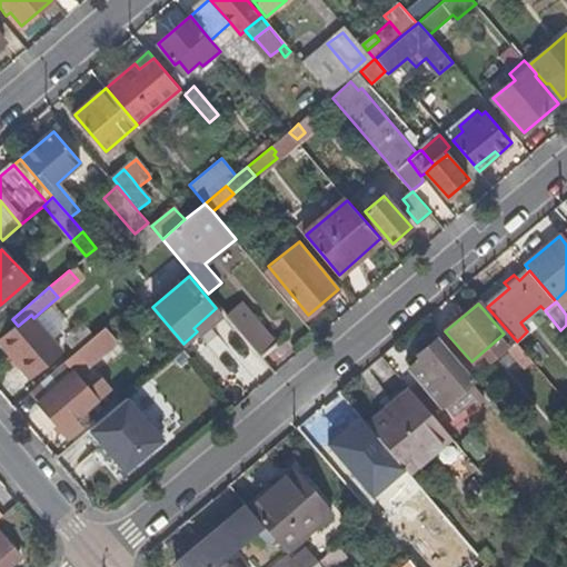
[(200,336),(224,317),(216,308),(194,328),(197,331),(200,336)]
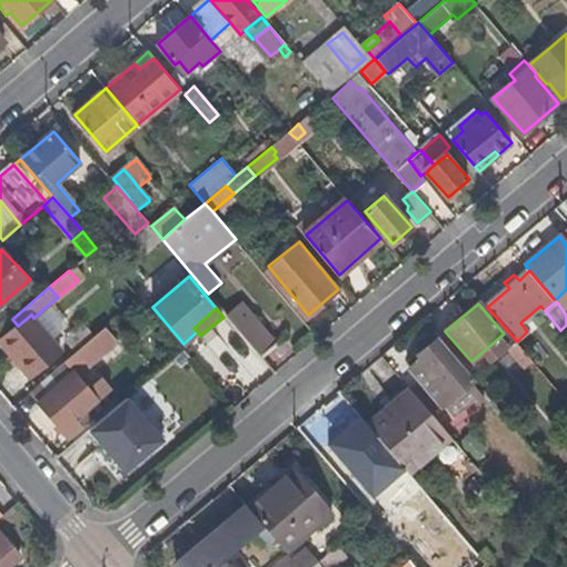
[(61,350),(33,318),(31,315),(18,326),(0,340),(31,376),(61,350)]
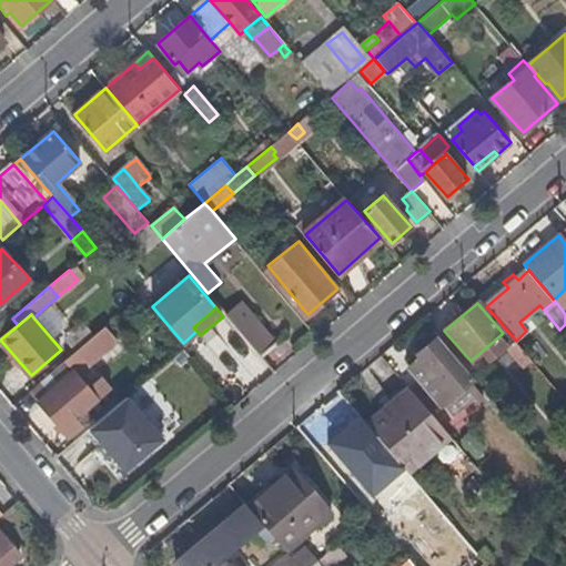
[(274,343),(256,323),(243,333),(262,354),(274,343)]
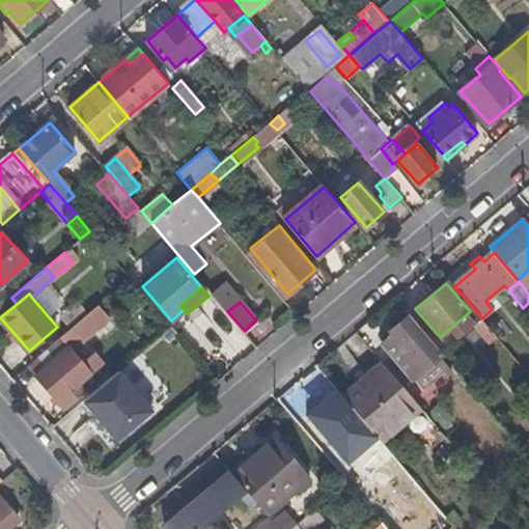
[(76,324),(87,313),(78,303),(60,317),(70,329),(76,324)]
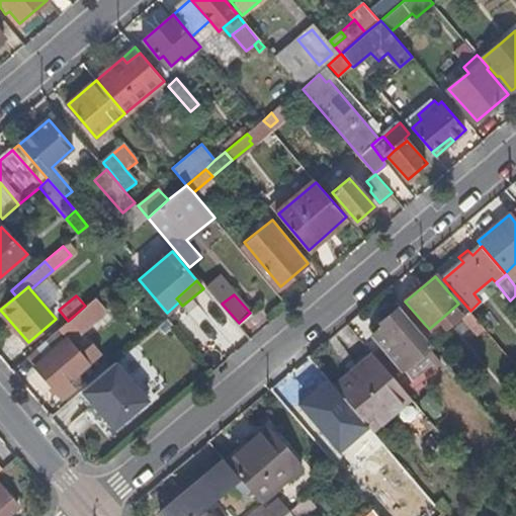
[(428,349),(396,310),(380,322),(382,327),(373,334),(382,346),(395,360),(403,369),(428,349)]
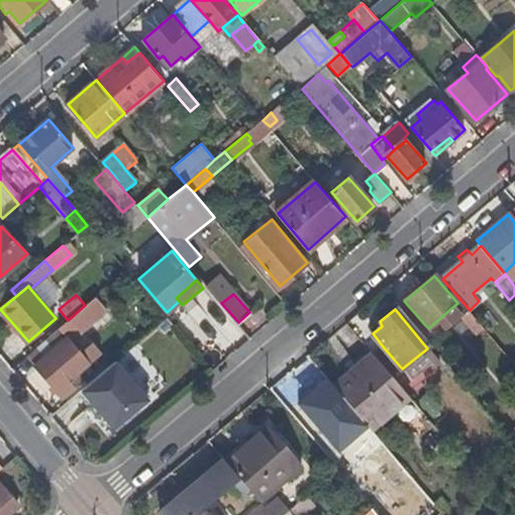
[(481,323),(470,310),(462,316),(474,329),(481,323)]
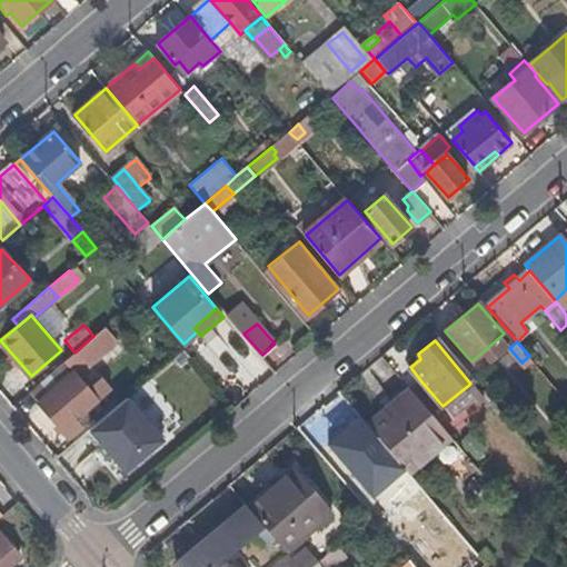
[(75,371),(90,358),(81,347),(75,352),(50,374),(65,400),(75,371)]
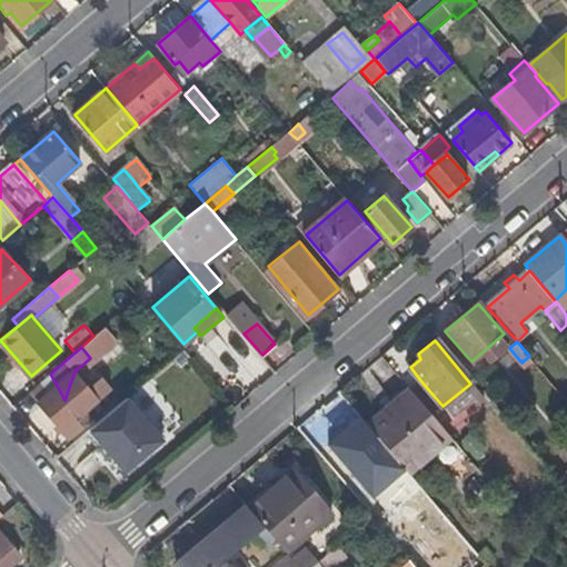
[(81,413),(97,398),(88,388),(75,371),(65,400),(38,401),(58,426),(77,409),(81,413)]
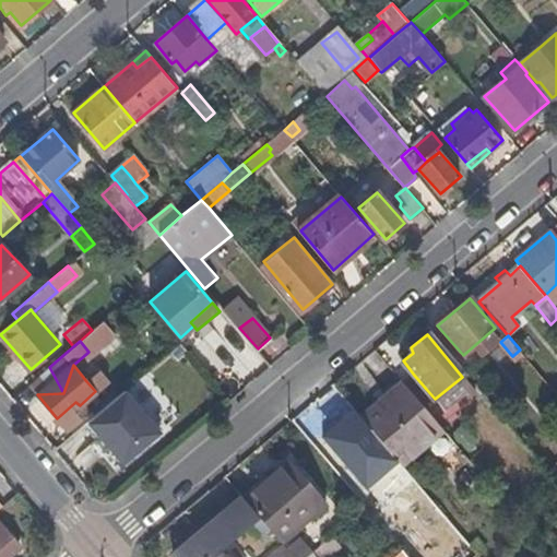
[(37,394),(63,393),(49,367),(30,384),(37,394)]
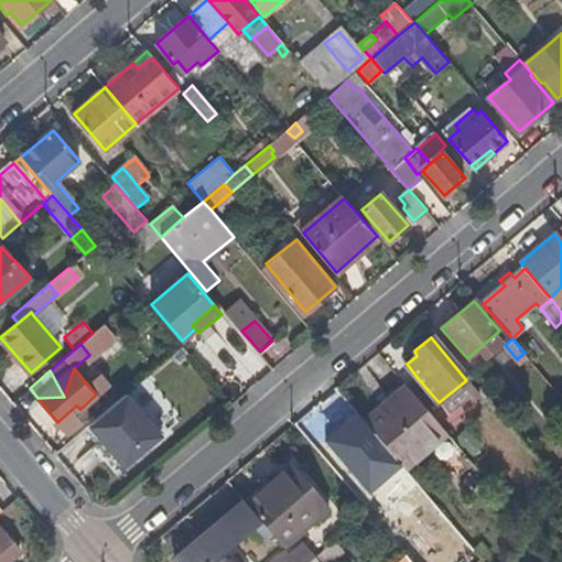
[(430,392),(417,377),(406,386),(420,401),(430,392)]
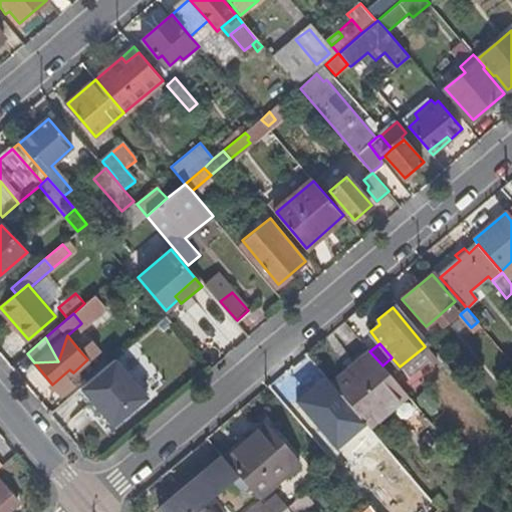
[(91,357),(83,346),(79,350),(87,359),(91,357)]
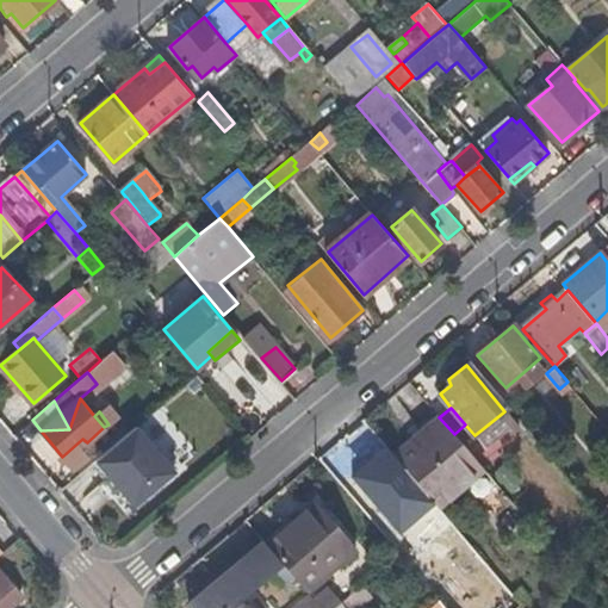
[(494,457),(523,433),(504,411),(475,435),(494,457)]
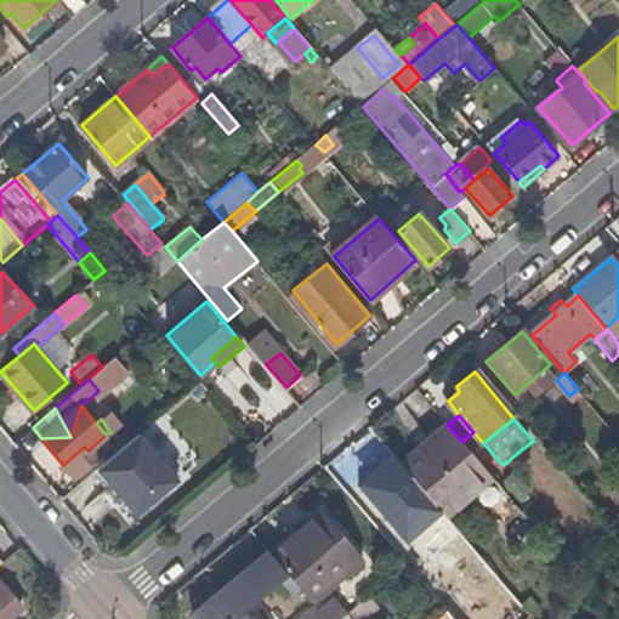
[(492,477),(463,442),(447,425),(425,444),(429,449),(405,469),(447,516),(475,492),(492,477)]
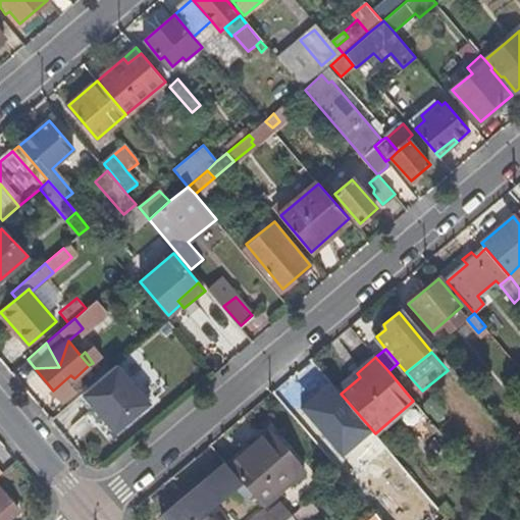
[(114,430),(149,401),(116,364),(82,394),(94,408),(103,417),(114,430)]
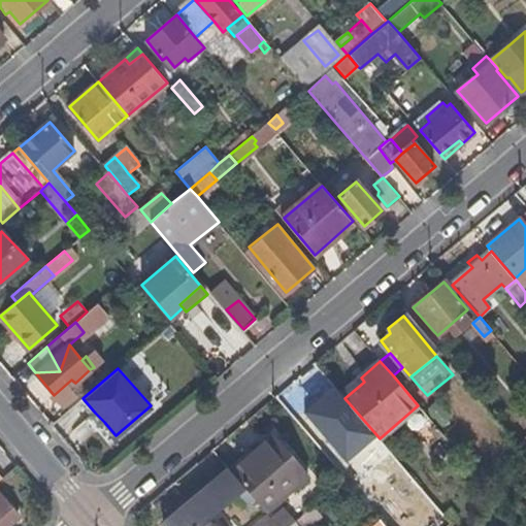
[(344,398),(364,382),(361,377),(341,394),(344,398)]
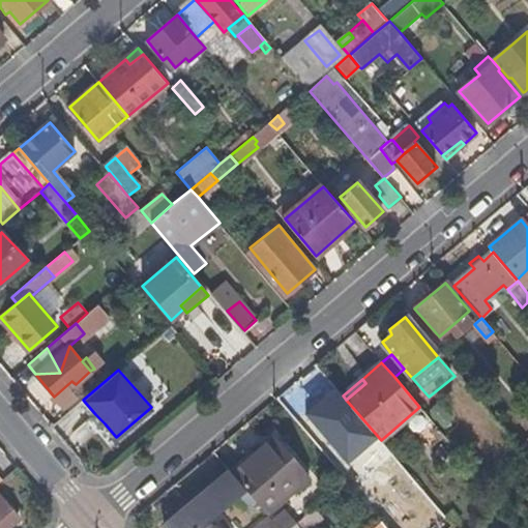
[(63,407),(82,391),(76,384),(71,381),(54,397),(63,407)]
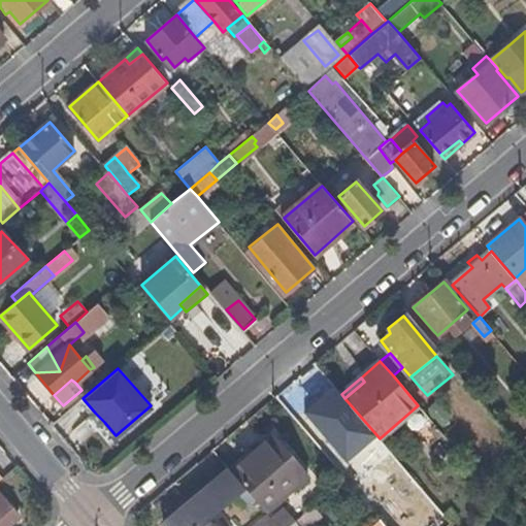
[(313,431),(346,403),(327,381),(293,409),(313,431)]
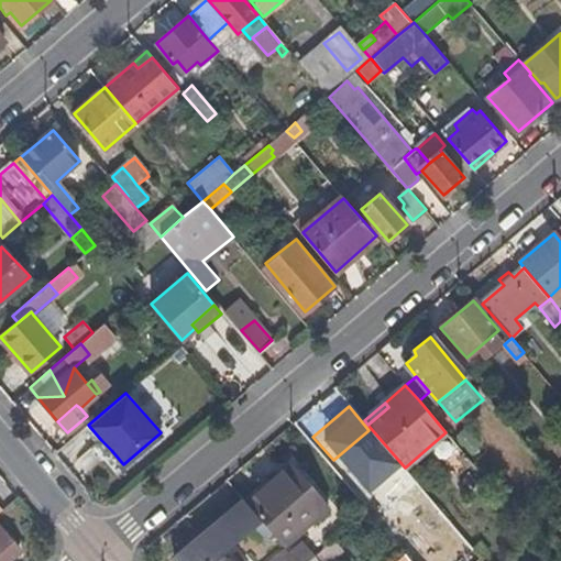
[(486,450),(463,422),(449,435),(472,463),(486,450)]
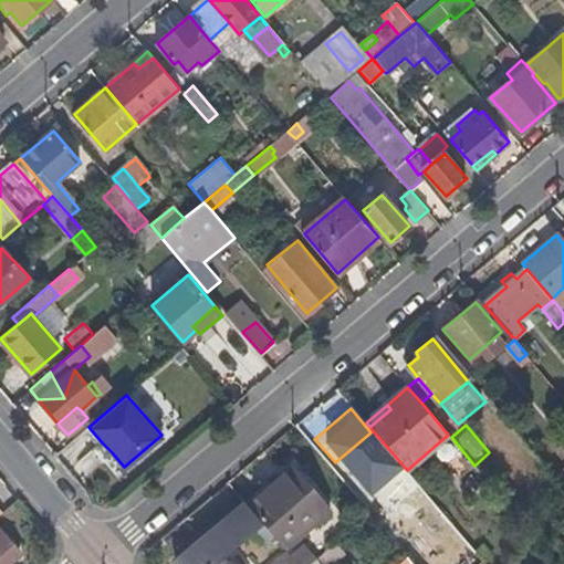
[(474,466),(451,437),(448,435),(432,448),(459,479),(474,466)]
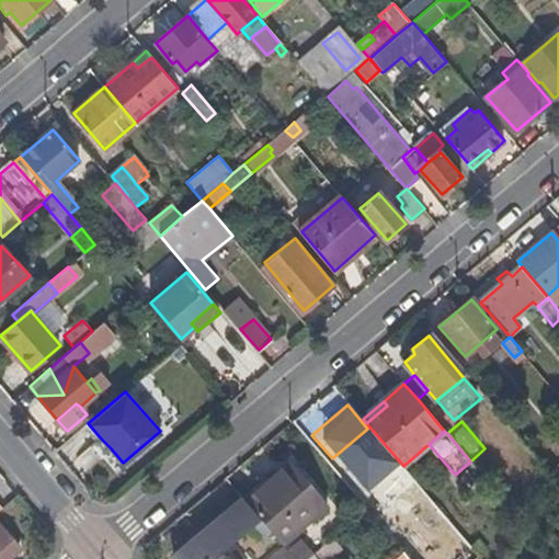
[(111,448),(101,438),(97,443),(105,453),(111,448)]
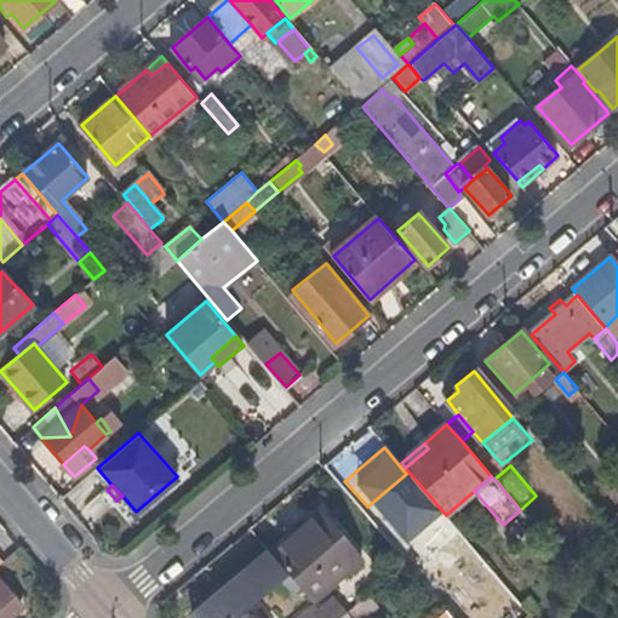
[(362,555),(320,509),(299,527),(269,553),(286,571),(287,571),(289,571),(290,571),(291,572),(291,573),(291,574),(290,576),(312,600),(362,555)]
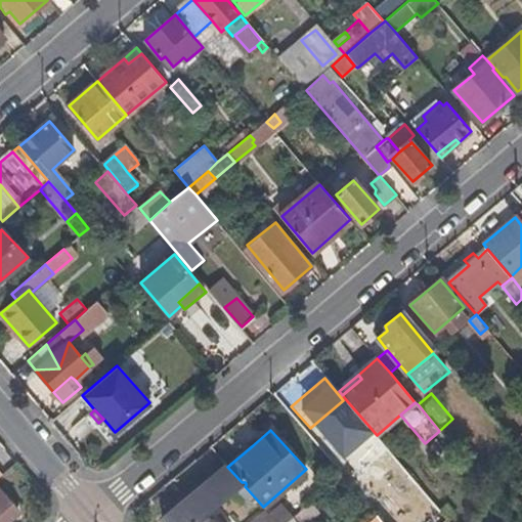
[(227,467),(253,445),(249,441),(224,463),(226,466),(227,467)]
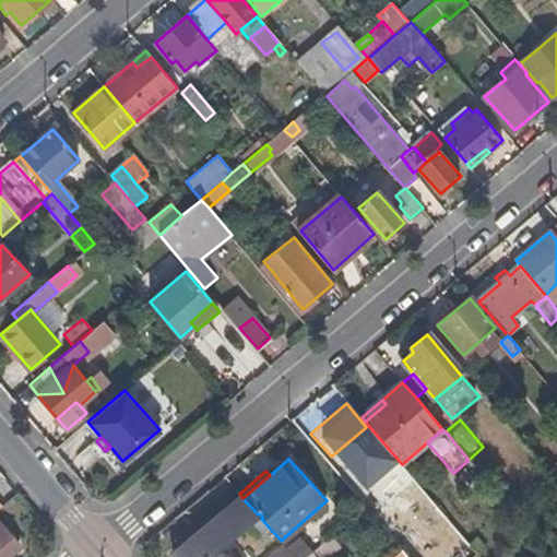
[(211,556),(220,550),(258,519),(257,518),(257,517),(257,516),(258,514),(243,498),(241,497),(175,553),(177,556),(211,556)]
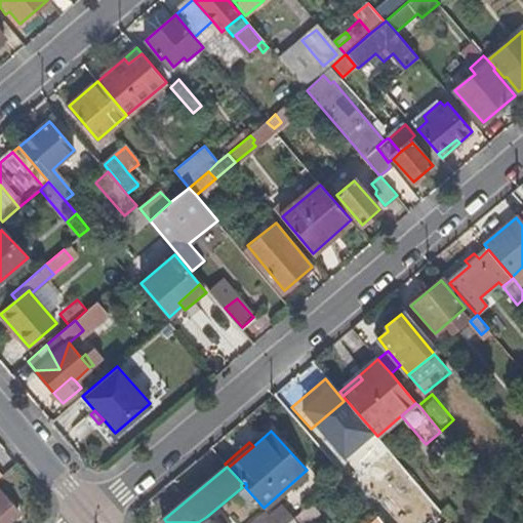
[(25,477),(18,468),(13,472),(21,480),(25,477)]
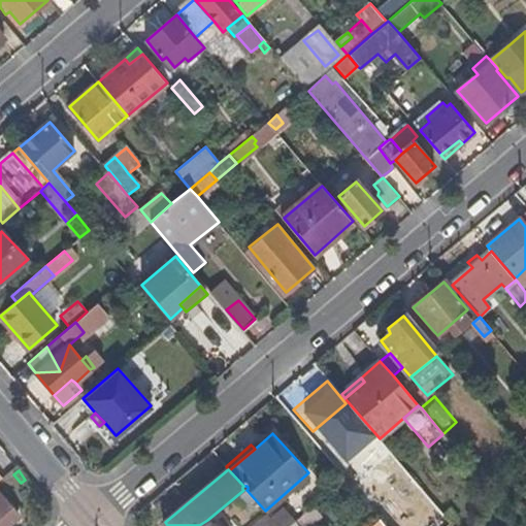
[(0,525),(6,525),(21,516),(7,500),(0,505),(0,525)]
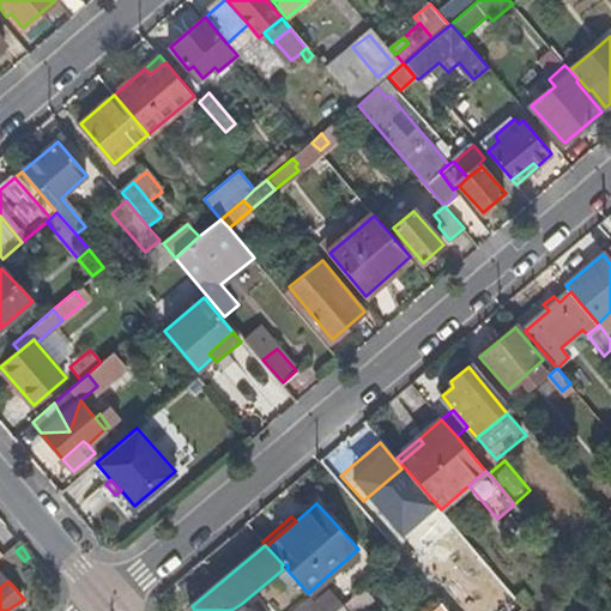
[(349,610),(357,610),(374,598),(364,587),(344,604),(349,610)]
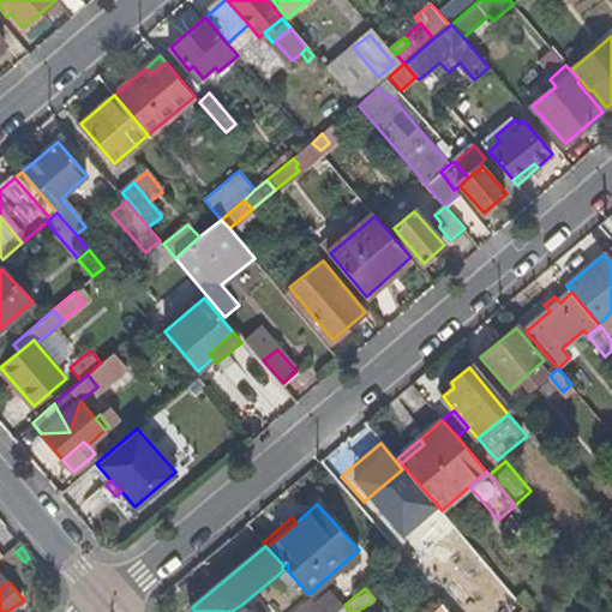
[(324,611),(336,611),(341,609),(329,594),(317,603),(324,611)]
